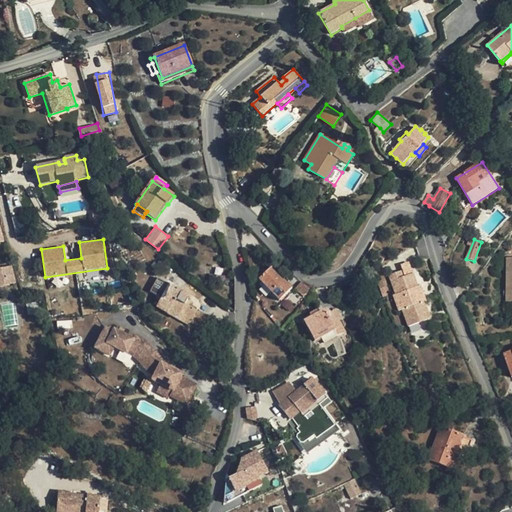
[(0,286),(14,283),(10,267),(6,268),(5,267),(0,268),(0,286)]
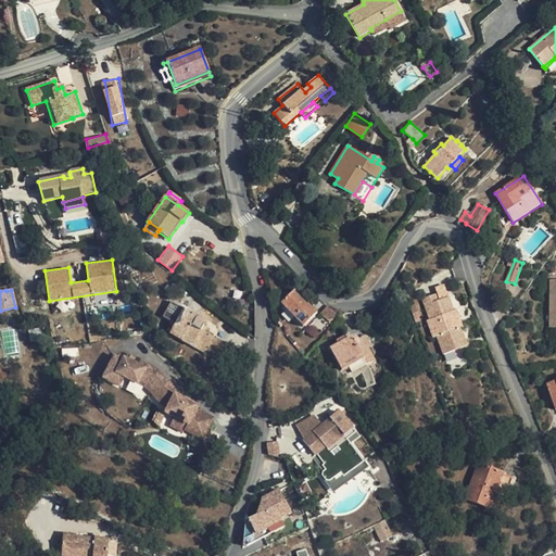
[(307,306),(293,292),(285,301),(298,315),(295,317),(304,327),(317,314),(308,305),(307,306)]
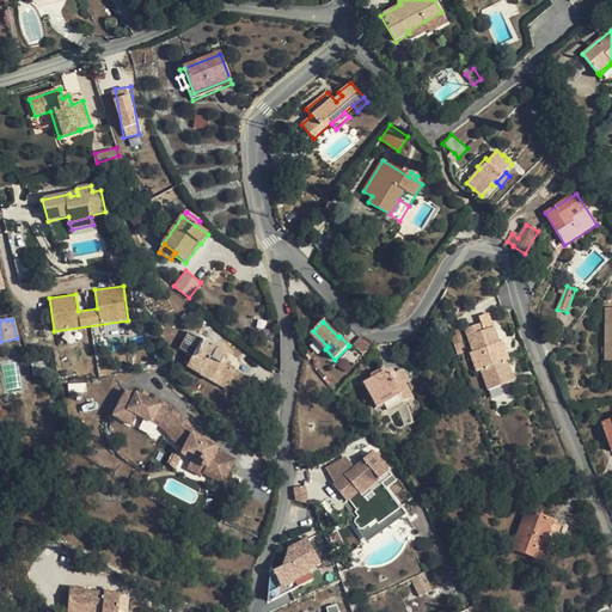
[(489,391),(514,381),(507,362),(509,361),(502,342),(499,343),(494,328),(481,332),(479,325),(465,329),(473,352),(471,353),(477,372),(482,371),(489,391)]
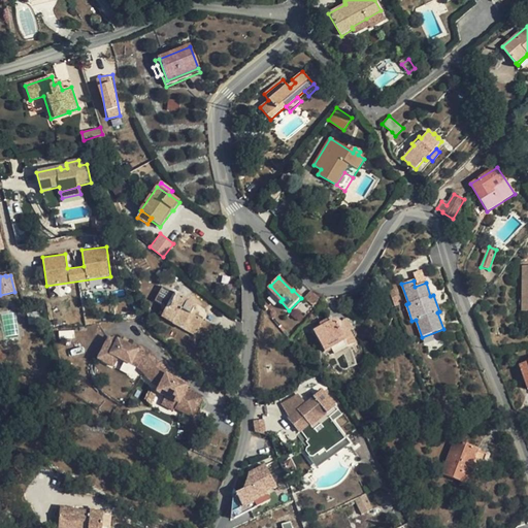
[(174,293),(164,312),(175,319),(173,324),(183,329),(187,323),(199,329),(203,321),(191,315),(194,308),(195,307),(195,306),(194,305),(194,304),(193,303),(192,302),(174,293)]
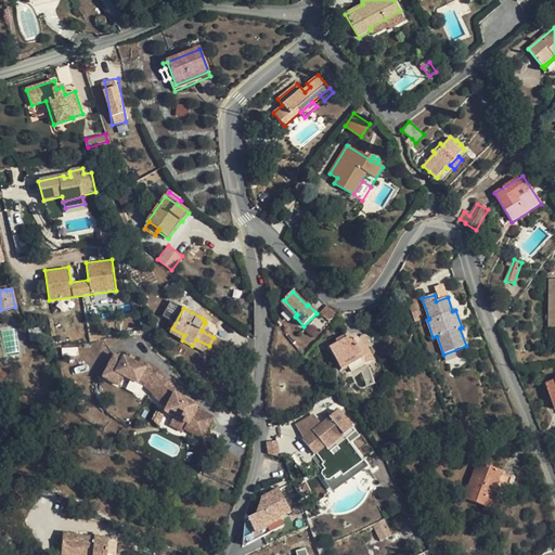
[(413,308),(409,310),(412,320),(417,318),(413,308)]
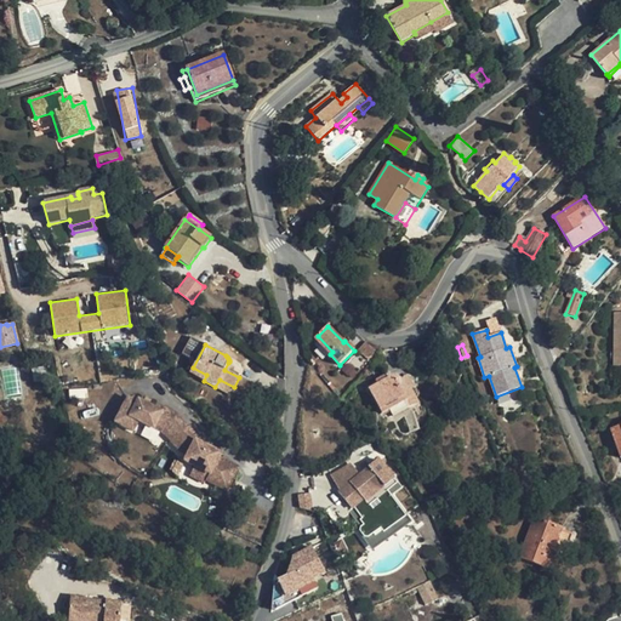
[(206,375),(193,368),(189,374),(204,381),(206,375)]
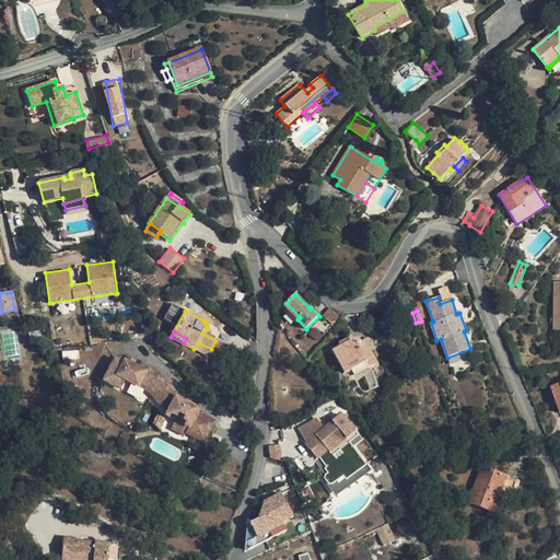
[(511,335),(505,337),(509,346),(514,342),(511,335)]
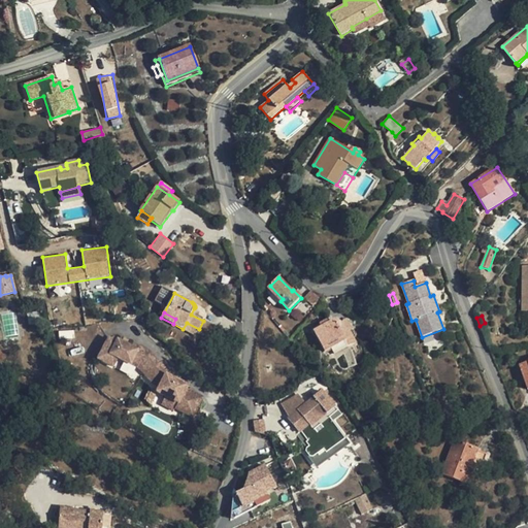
[(347,319),(339,323),(340,324),(341,325),(341,326),(340,327),(340,328),(339,329),(339,330),(342,336),(351,331),(353,330),(347,319)]
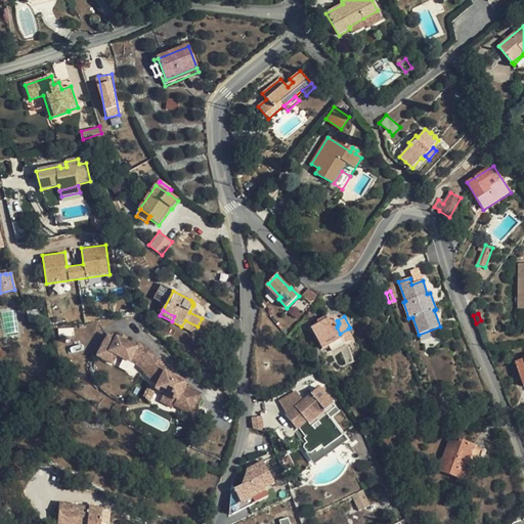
[(338,321),(337,320),(337,319),(336,319),(335,318),(334,318),(332,318),(326,321),(324,318),(317,322),(318,325),(312,329),(323,349),(329,346),(332,351),(354,340),(348,329),(340,334),(337,328),(337,326),(338,325),(338,324),(339,323),(339,322),(338,321)]
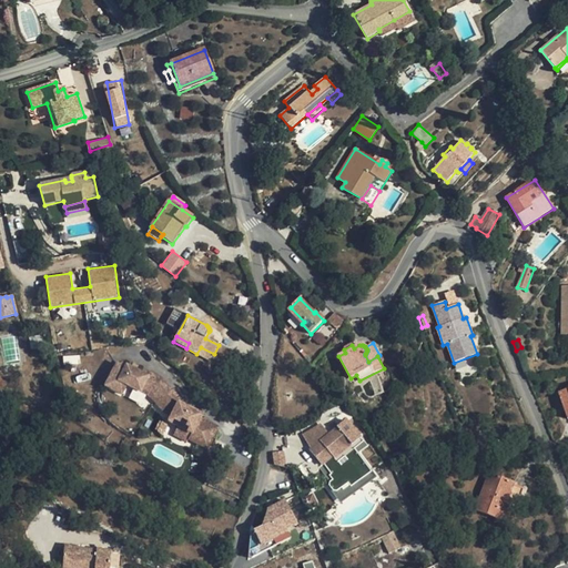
[(210,362),(214,354),(201,347),(196,354),(210,362)]
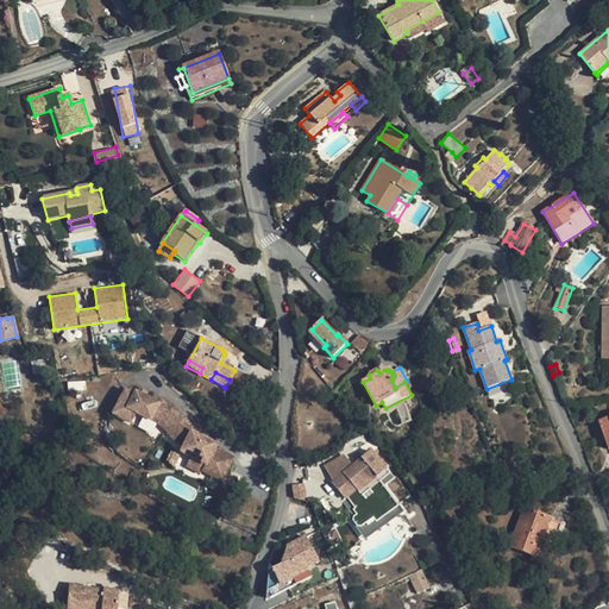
[(223,478),(232,460),(213,451),(215,446),(190,433),(193,429),(173,406),(159,400),(158,403),(136,391),(133,395),(125,390),(113,414),(125,420),(130,410),(135,413),(150,420),(152,416),(161,421),(169,431),(167,433),(175,444),(182,447),(179,453),(190,459),(203,466),(203,468),(223,478)]
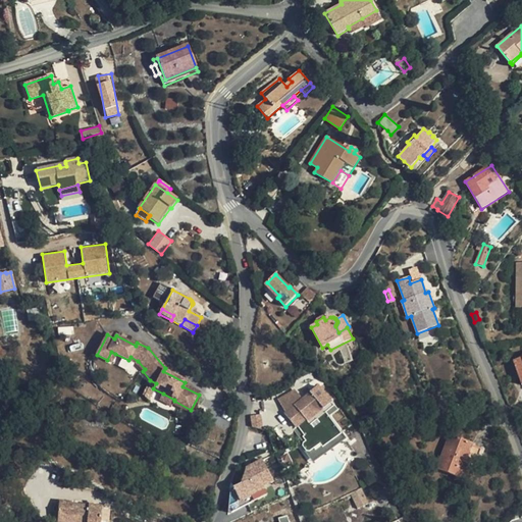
[(111,352),(107,360),(111,363),(115,354),(111,352)]
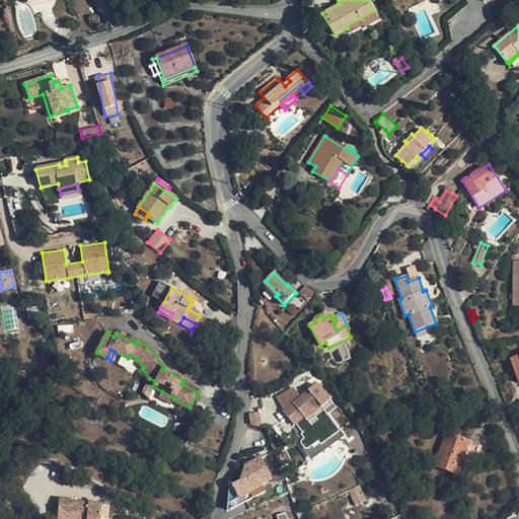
[(135,362),(142,369),(144,367),(137,359),(130,355),(128,358),(135,362)]
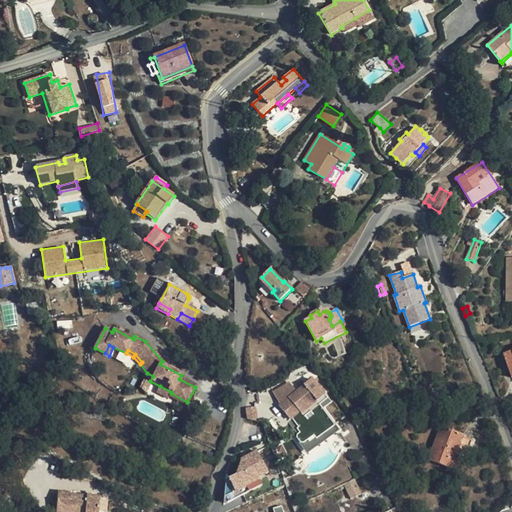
[(511,351),(503,354),(511,378),(511,377),(511,351)]
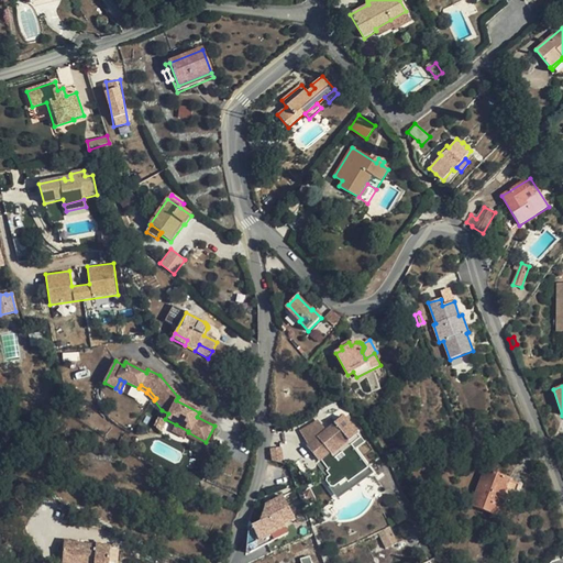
[(352,445),(361,438),(343,417),(335,422),(331,418),(327,421),(331,427),(326,431),(306,446),(305,448),(318,463),(320,460),(328,470),(326,472),(329,476),(327,478),(327,482),(331,487),(334,487),(345,478),(348,482),(368,465),(353,448),(352,445)]
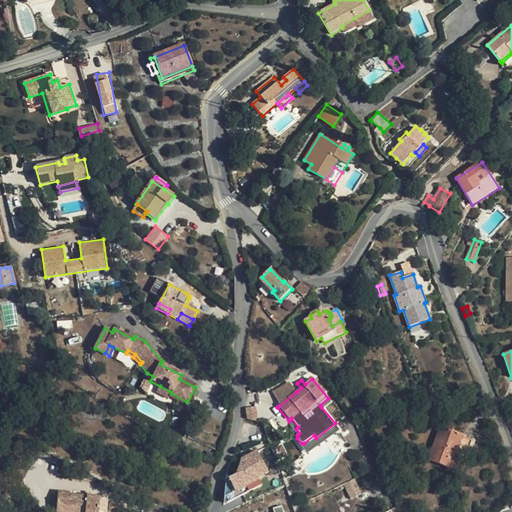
[(278,406),(296,392),(289,383),(269,394),(278,406)]
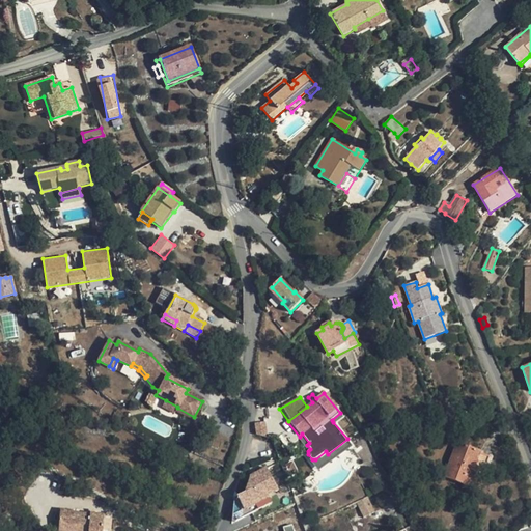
[(192,422),(194,417),(177,408),(177,407),(166,400),(163,407),(192,422)]
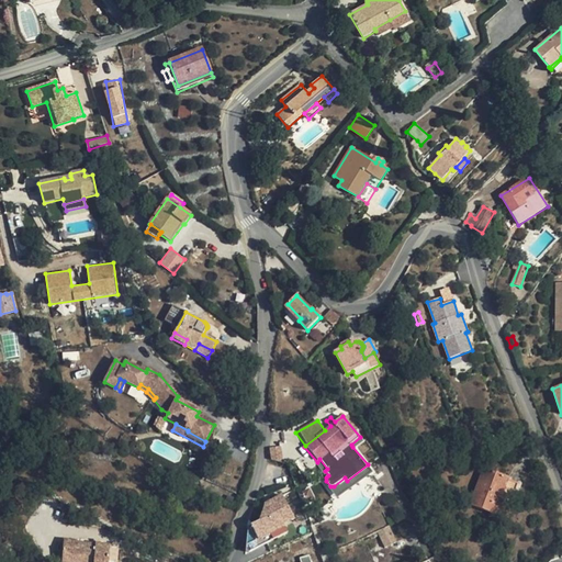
[(352,447),(361,439),(360,437),(351,445),(352,447)]
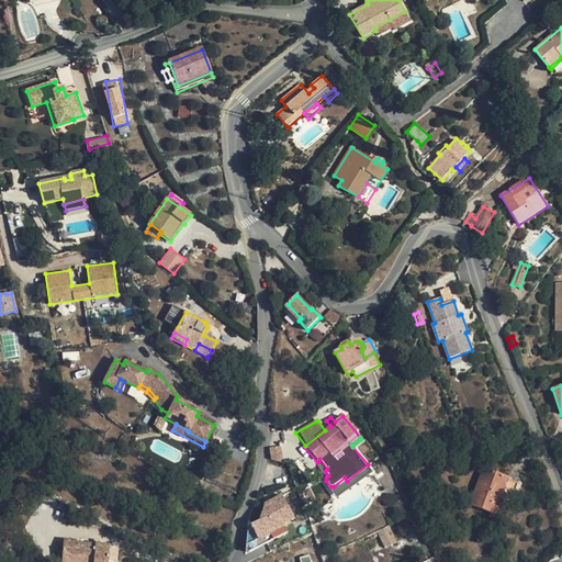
[(281,458),(281,448),(270,449),(271,459),(281,458)]
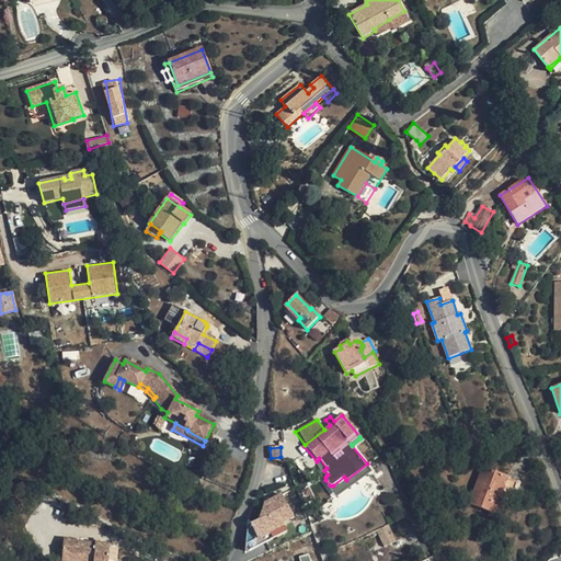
[(319,458),(317,461),(324,470),(327,468),(319,458)]
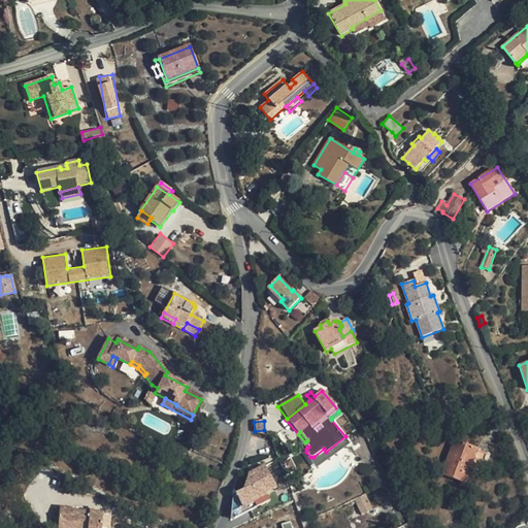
[(458,433),(455,440),(464,444),(467,437),(458,433)]
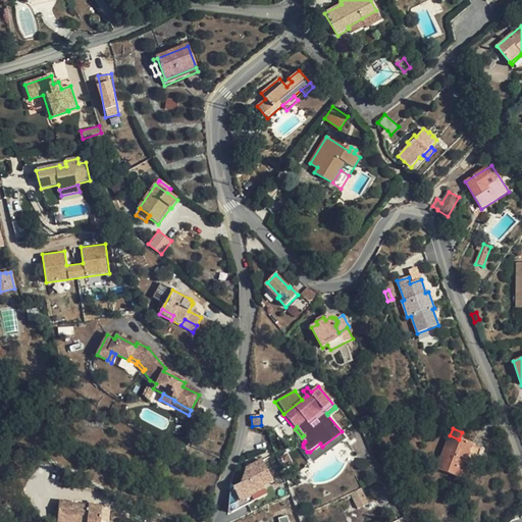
[(345,436),(342,431),(322,447),(320,444),(310,452),(307,452),(314,461),(345,436)]
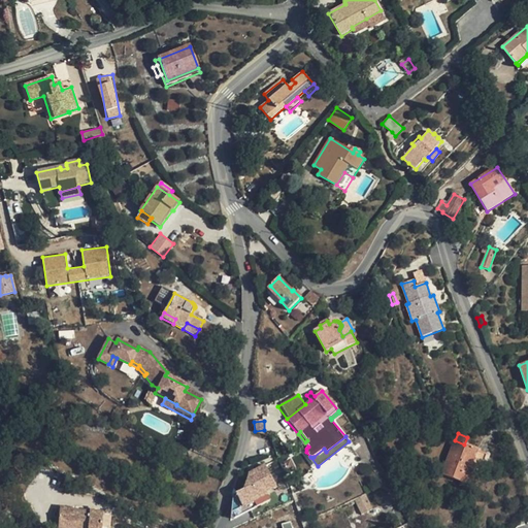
[(477,450),(464,444),(455,440),(441,473),(464,484),(474,488),(488,454),(477,451),(477,450)]
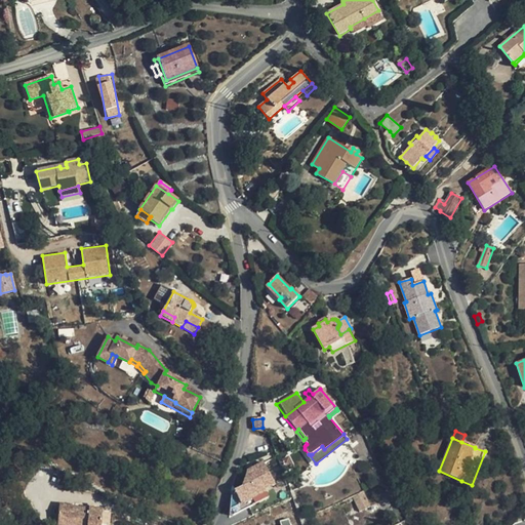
[(290,458),(281,463),(286,473),(295,468),(290,458)]
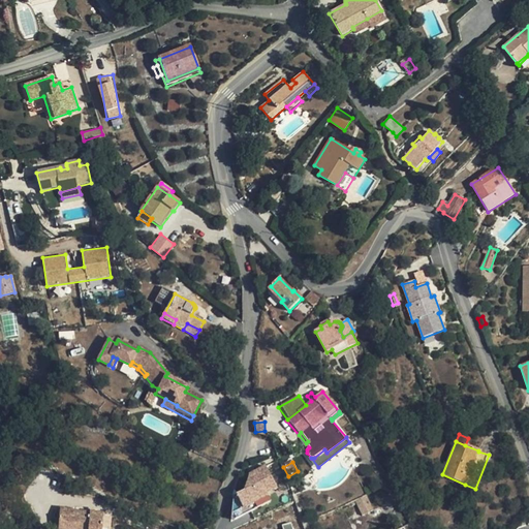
[(267,464),(246,472),(251,484),(227,493),(237,515),(271,501),(267,491),(277,487),(267,464)]
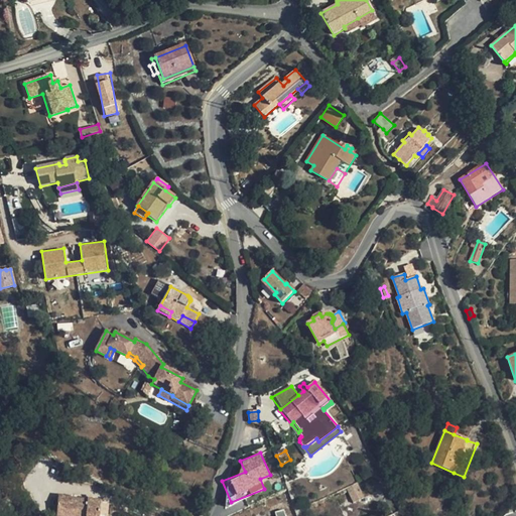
[(358,484),(347,488),(354,503),(365,498),(358,484)]
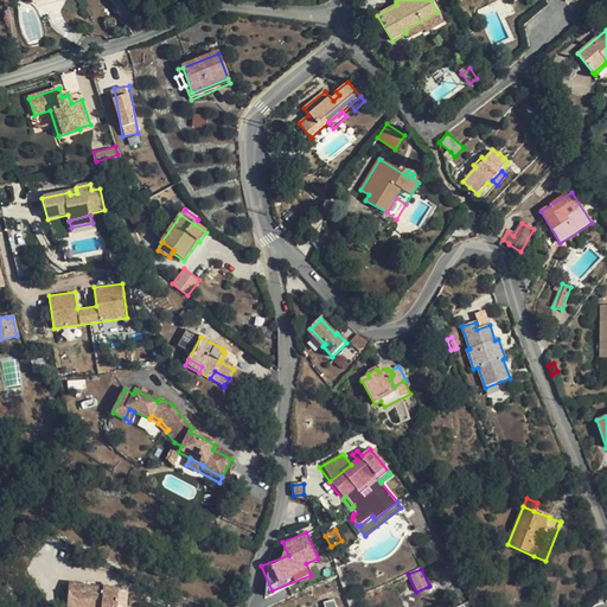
[(69,606),(76,585),(69,583),(66,606),(69,606)]
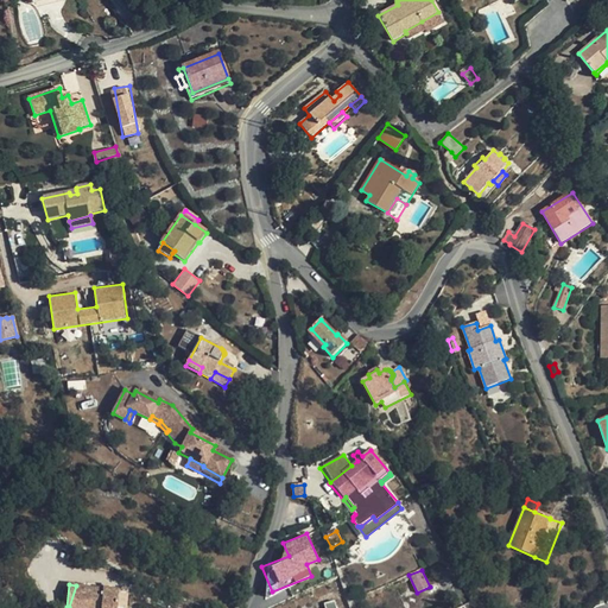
[(83,587),(76,586),(69,607),(118,607),(119,590),(83,588),(83,587)]
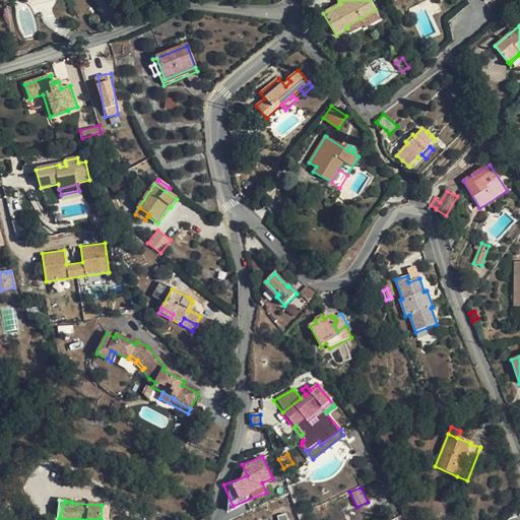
[(108,519),(110,506),(102,505),(101,519),(108,519)]
